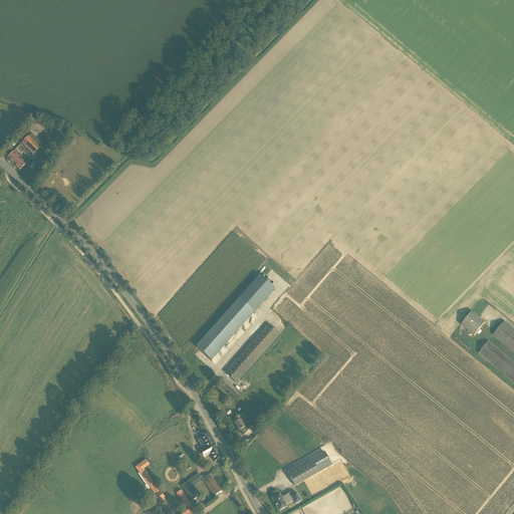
[(58,146),(64,138),(58,133),(52,141),(58,146)]
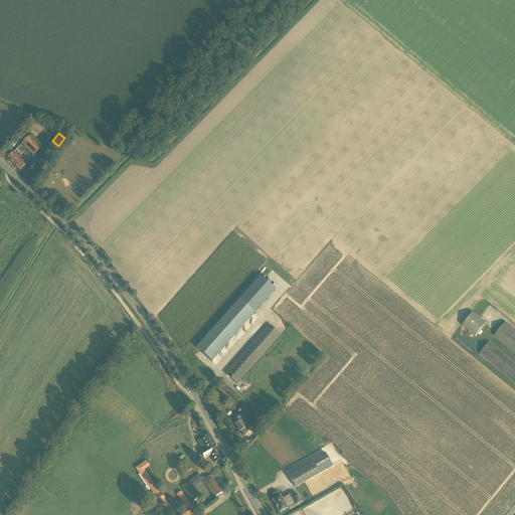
[(21,144),(33,155),(43,146),(40,143),(37,146),(28,137),(21,144)]
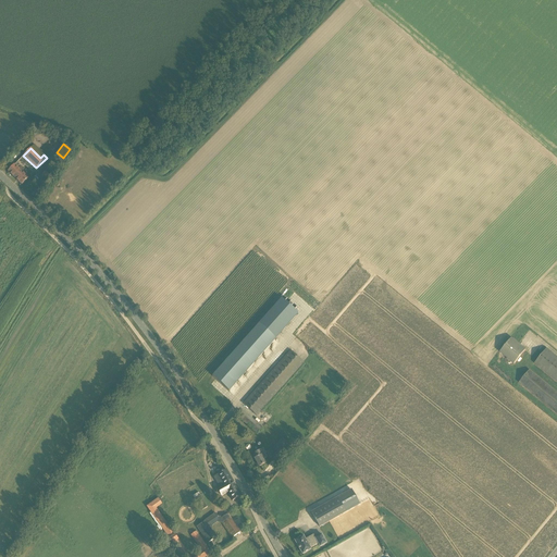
[(22,185),(28,178),(14,164),(8,172),(22,185)]
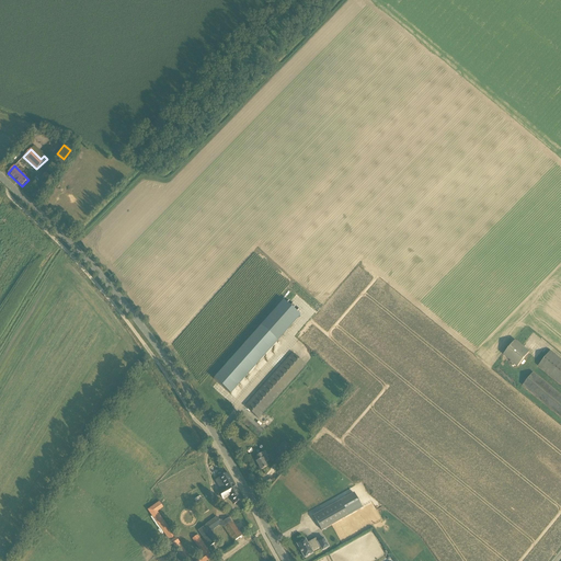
[(259,329),(213,379),(228,393),(274,344),(296,320),(293,317),(295,315),(292,311),(289,313),(287,311),(289,309),(286,306),(284,308),(281,305),(259,329)]
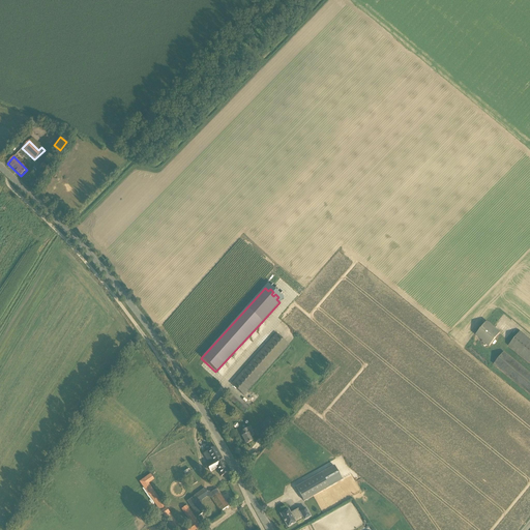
[(489,347),(500,332),(487,322),(475,335),(489,347)]
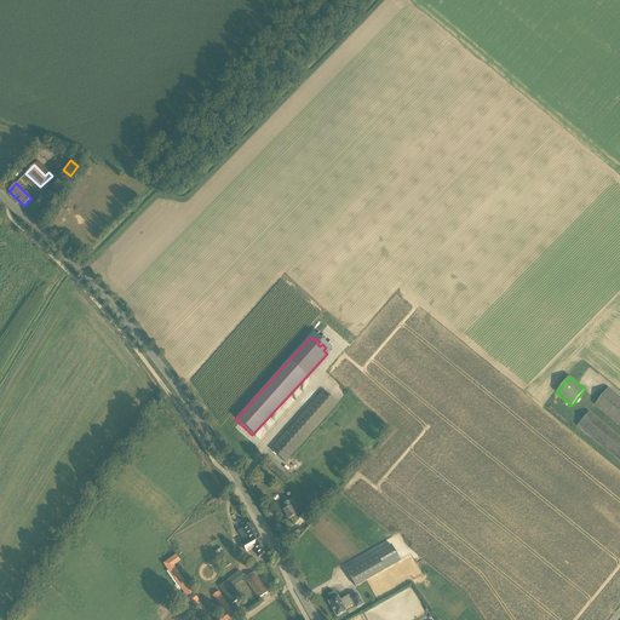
[(329,383),(270,449),(286,464),(345,397),(329,383)]
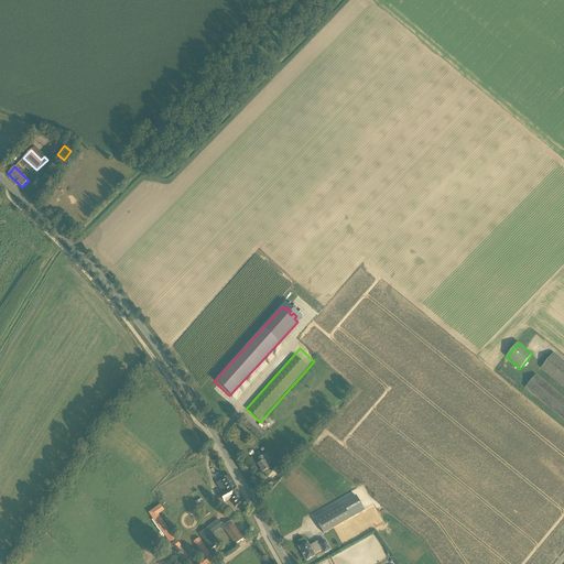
[(563,361),(553,354),(549,359),(544,356),(542,359),(546,362),(542,368),(563,386),(563,398),(535,376),(525,388),(563,419),(563,361)]
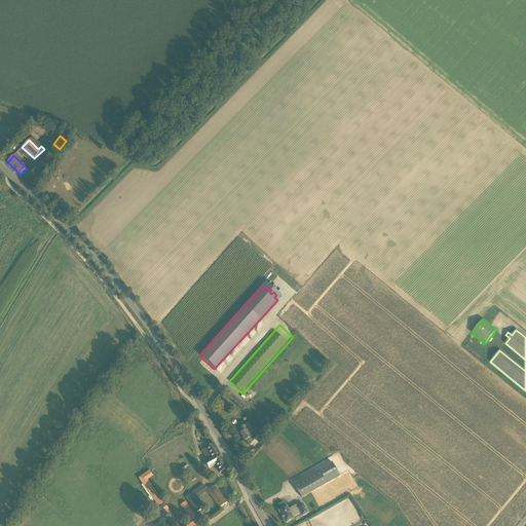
[(242,410),(246,406),(247,405),(230,389),(226,395),(242,410)]
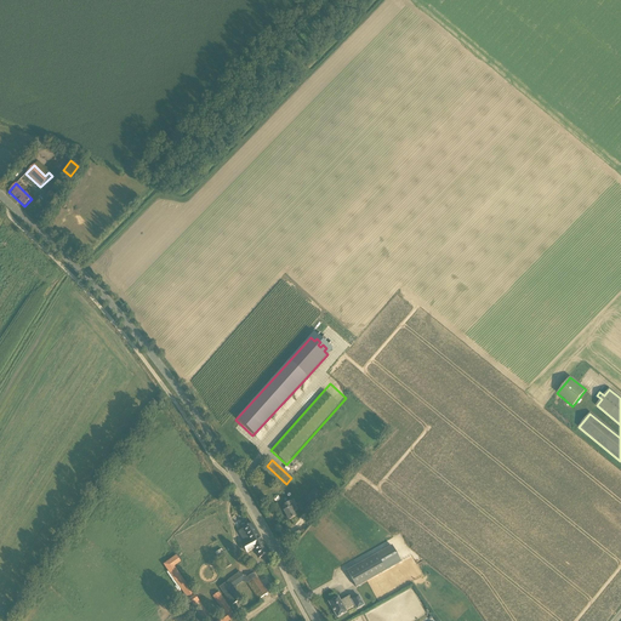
[(305,500),(311,505),(320,494),(314,489),(305,500)]
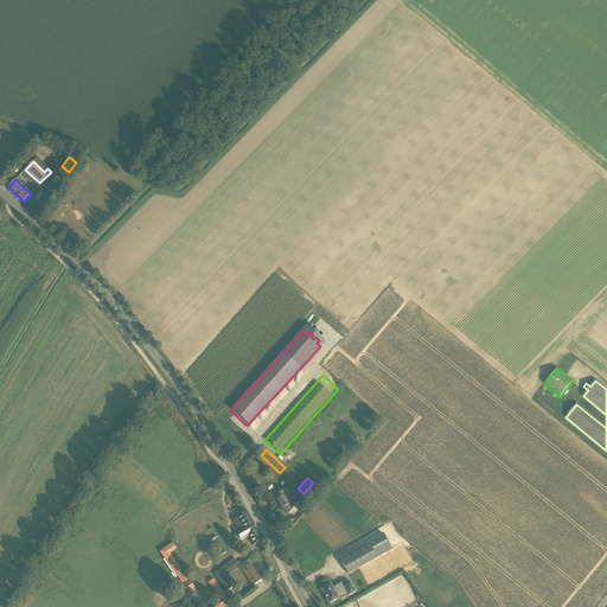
[(282,509),(289,505),(287,500),(291,499),(288,494),(291,493),(287,489),(278,493),(280,498),(278,500),(282,509)]
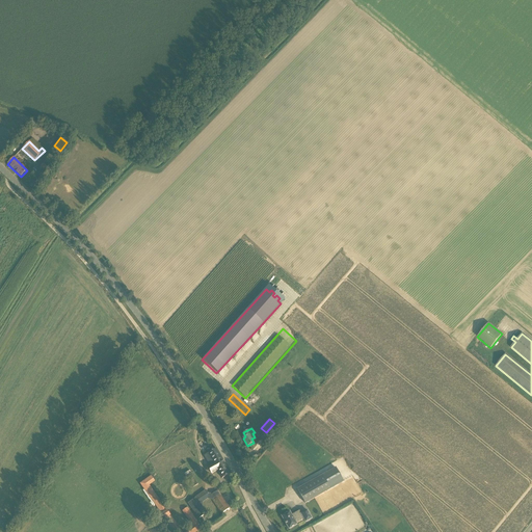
[(230,474),(215,449),(204,456),(210,467),(205,470),(208,474),(217,469),(222,478),(230,474)]
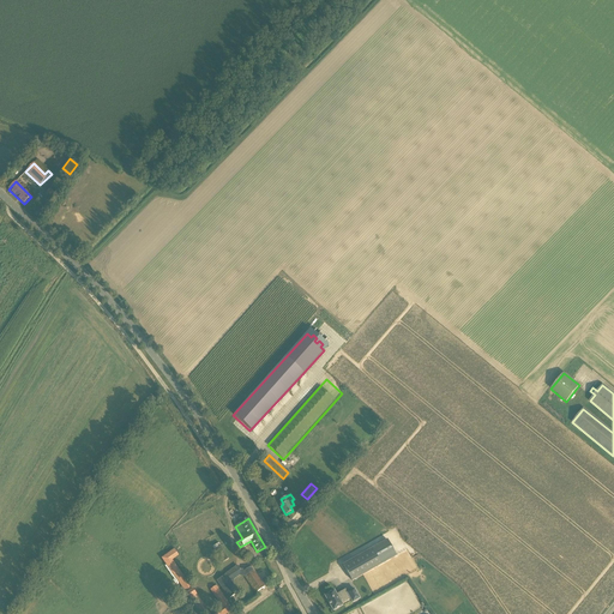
[(343,565),(353,581),(396,557),(387,540),(343,565)]
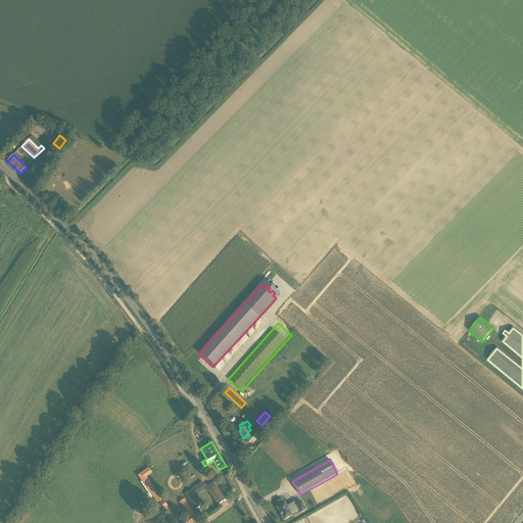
[(182,468),(189,479),(195,476),(189,465),(182,468)]
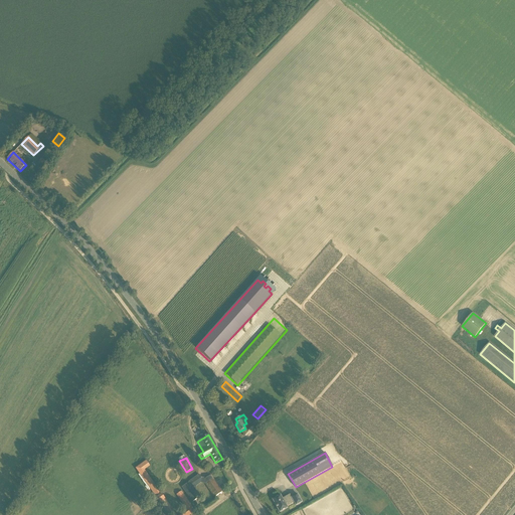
[(166,500),(146,469),(151,466),(147,461),(137,467),(160,504),(166,500)]
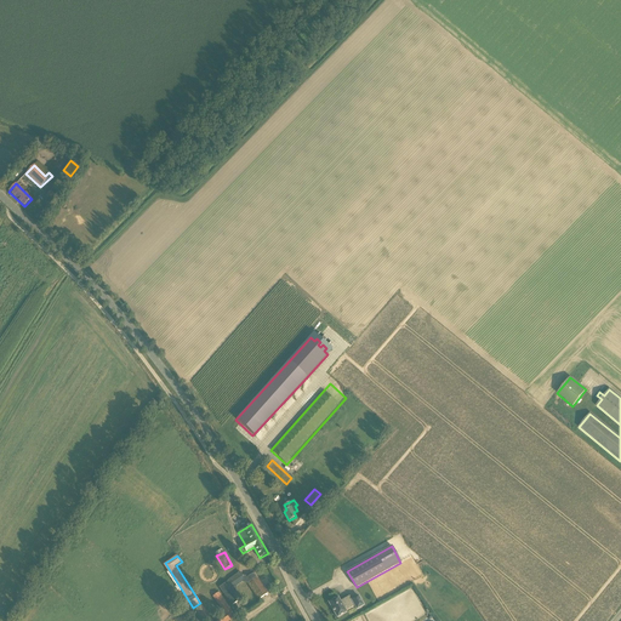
[(254,574),(249,576),(243,576),(240,571),(227,581),(228,582),(218,588),(232,607),(241,599),(234,588),(241,584),(248,584),(258,600),(268,593),(254,574)]
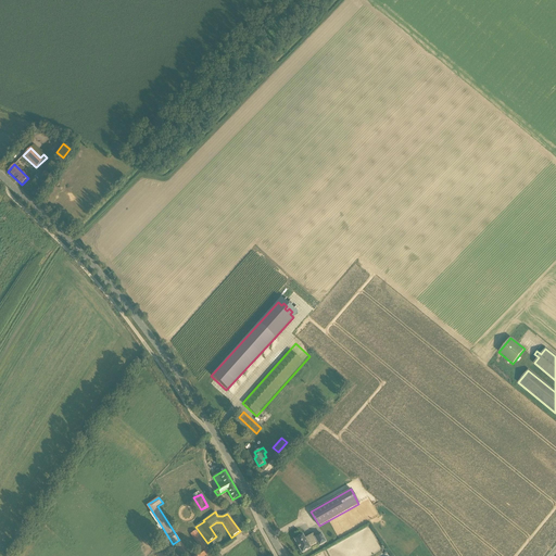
[(196,555),(205,555),(211,553),(197,530),(190,534),(202,553),(196,555)]
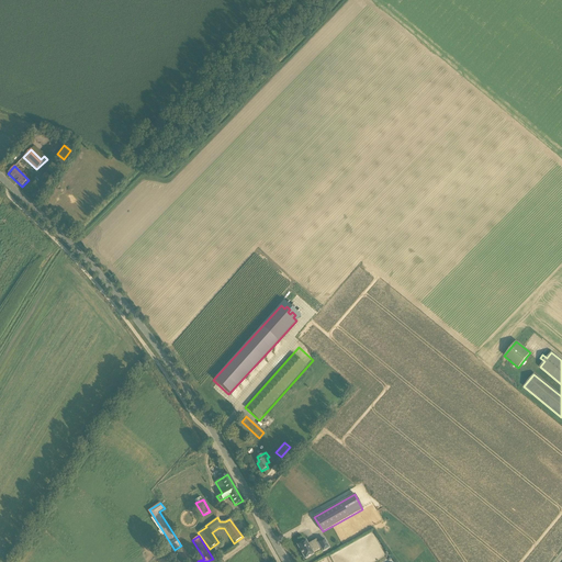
[(296,544),(305,560),(314,554),(314,552),(321,549),(323,552),(329,549),(324,539),(318,542),(316,539),(308,543),(306,540),(296,544)]
